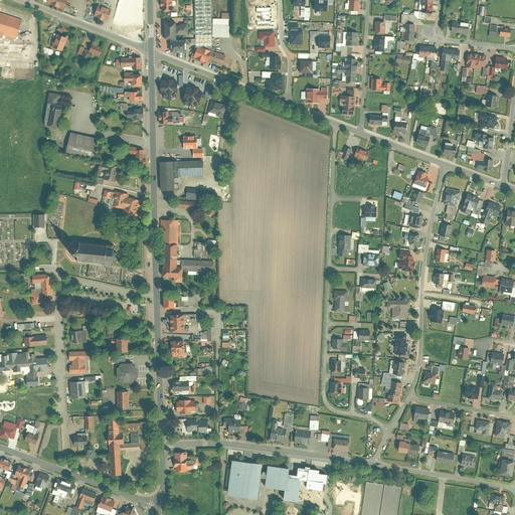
[(67,0),(48,0),(47,4),(64,11),(67,0)]
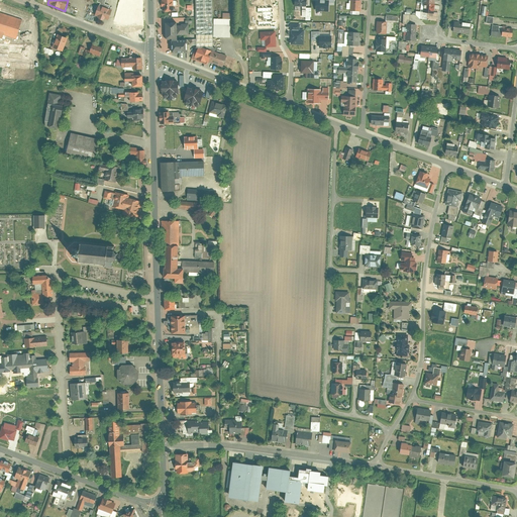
[(106,0),(98,0),(97,3),(100,4),(99,6),(108,10),(110,7),(104,5),(106,0)]
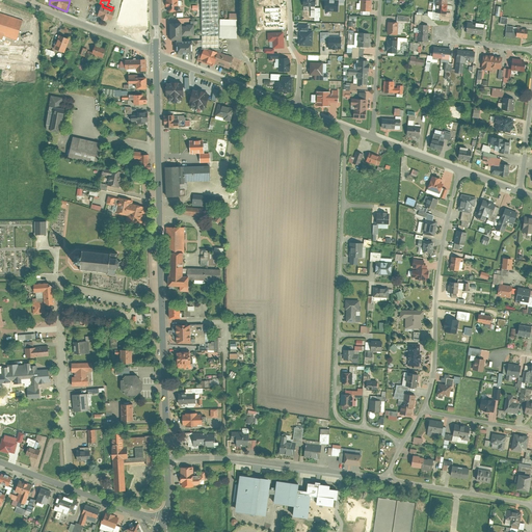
[(145,0),(129,0),(130,15),(147,14),(145,0)]
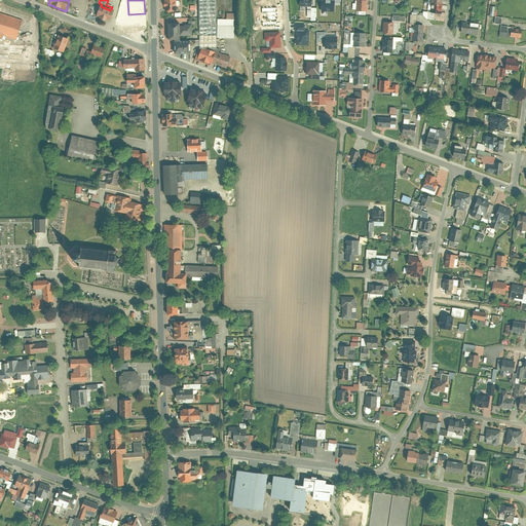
[(164,0),(164,12),(177,12),(176,0),(164,0)]
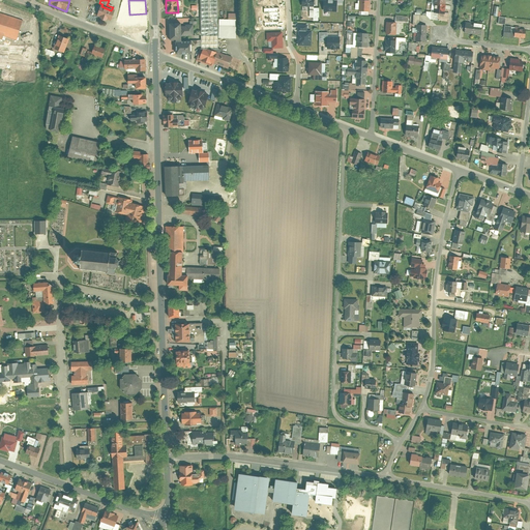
[(208,50),(218,50),(217,0),(200,0),(201,41),(193,41),(193,47),(202,47),(202,50),(202,51),(208,50)]
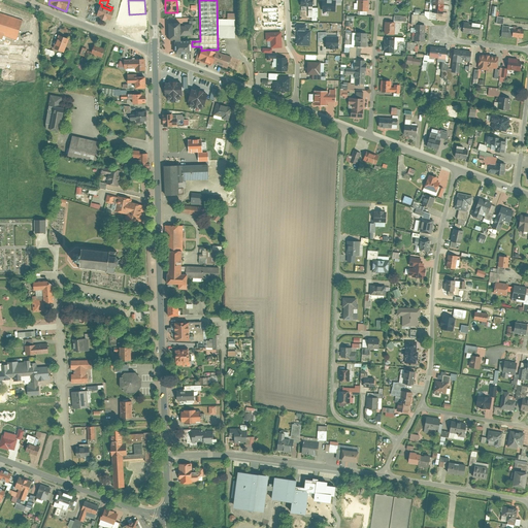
[(336,0),(322,0),(323,12),(336,12),(336,0)]
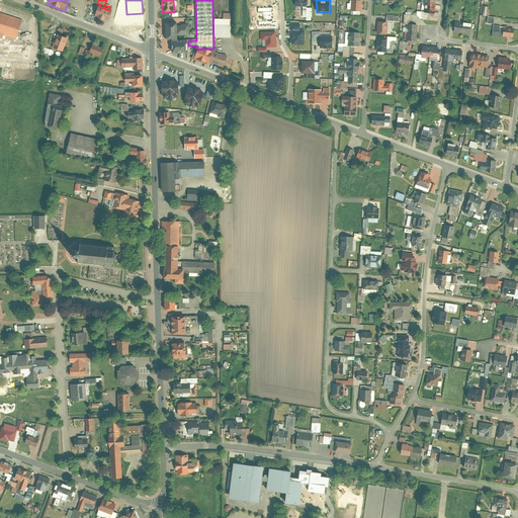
[(351,12),(361,12),(362,1),(351,1),(351,12)]
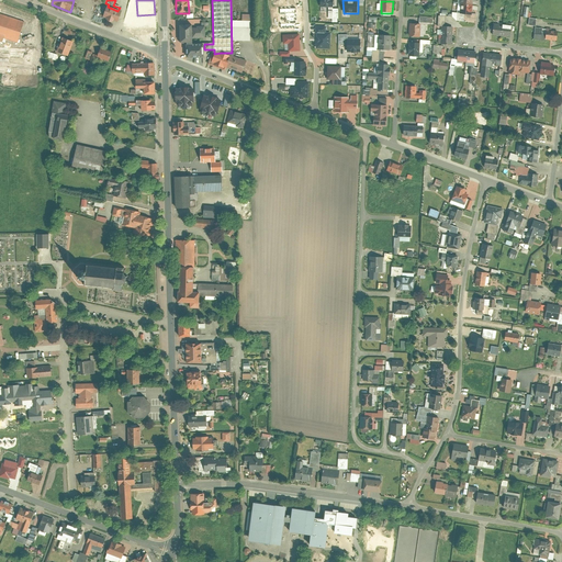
[(460,14),(471,15),(473,7),(461,4),(460,14)]
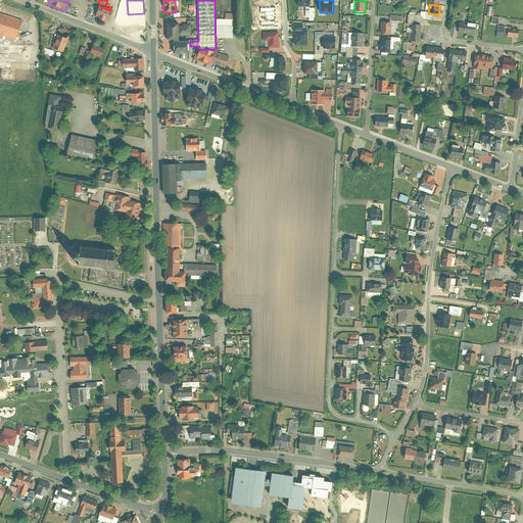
[(109,10),(100,6),(96,16),(109,21),(113,11),(109,10)]
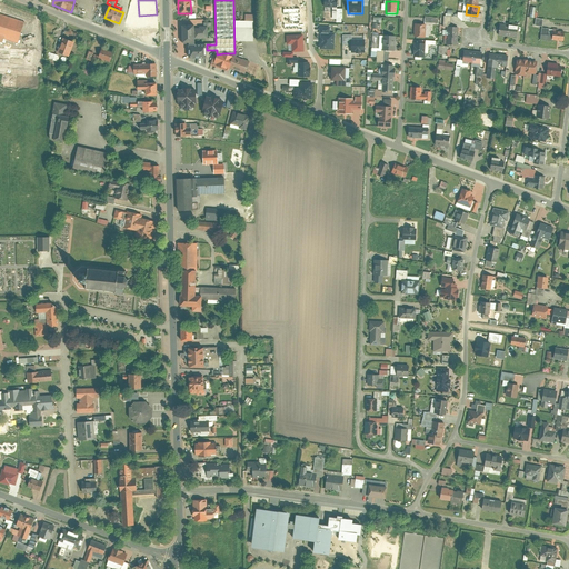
[(332,12),(337,12),(337,20),(342,20),(342,10),(338,10),(338,8),(332,8),(332,12)]
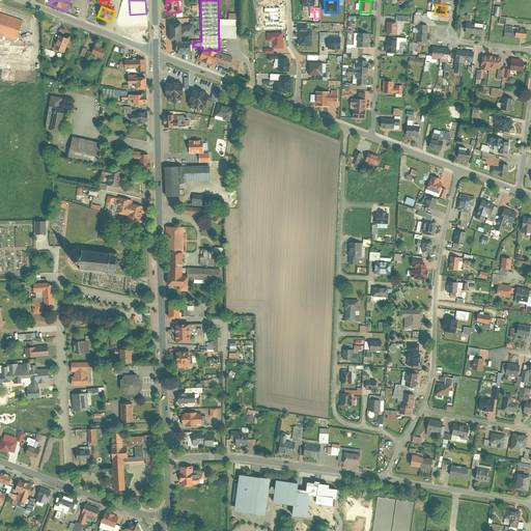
[(283,10),(264,10),(266,28),(283,27),(283,10)]
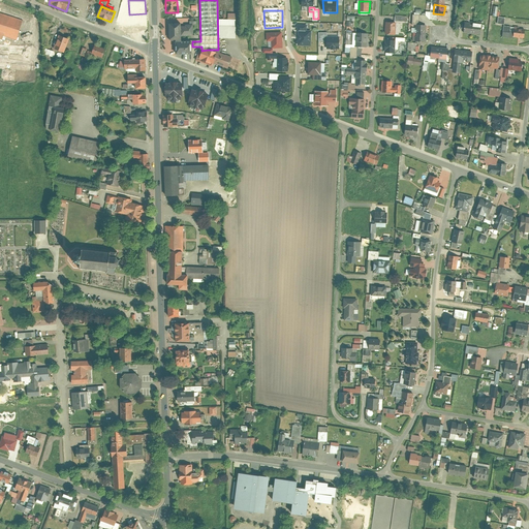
[(129,14),(122,14),(122,18),(121,18),(121,25),(125,25),(125,30),(147,30),(147,13),(146,13),(129,14)]
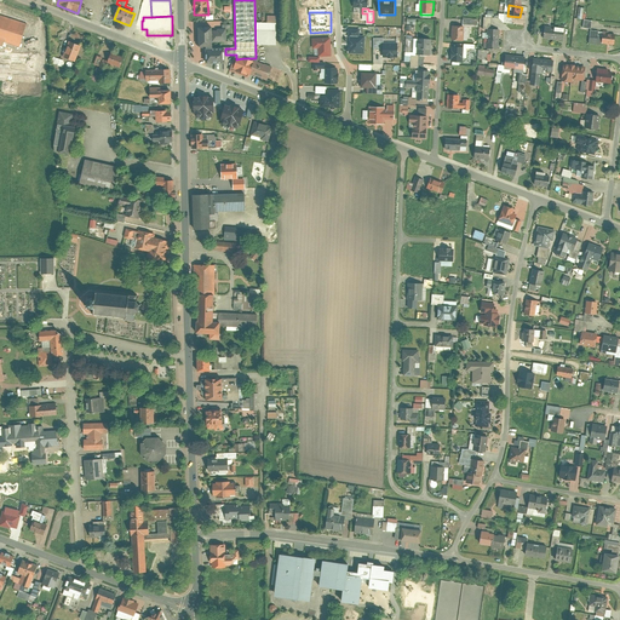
[(0,17),(0,46),(4,47),(5,42),(19,47),(27,24),(0,17)]
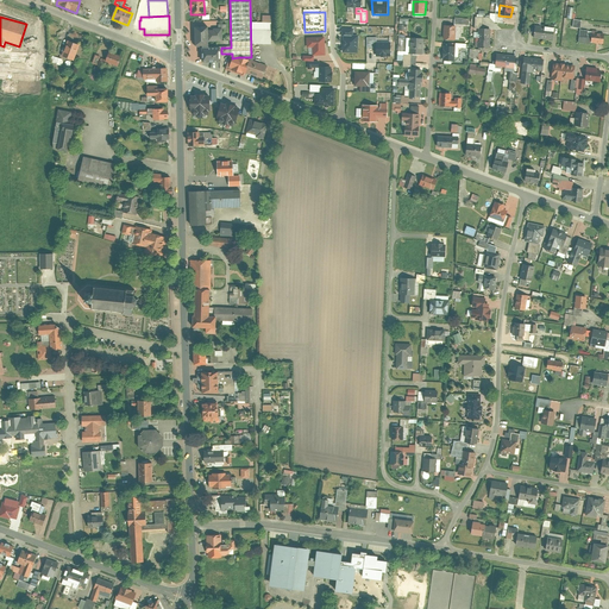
[(251,44),(271,45),(271,24),(262,23),(252,23),(251,44)]
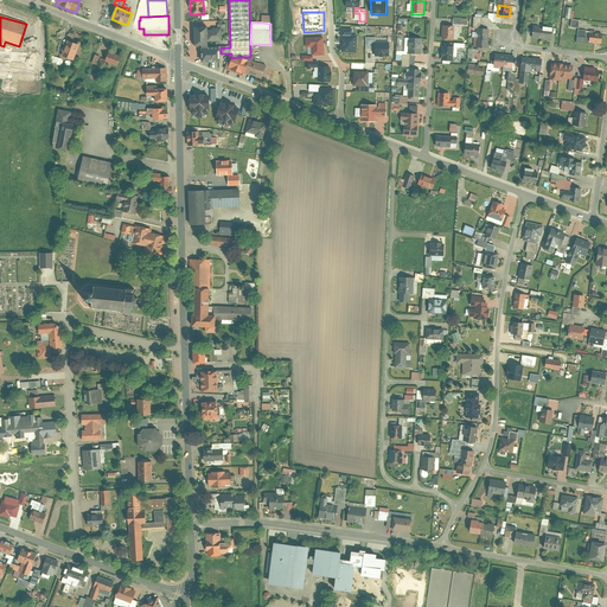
[(442,40),(454,42),(454,27),(443,26),(442,40)]
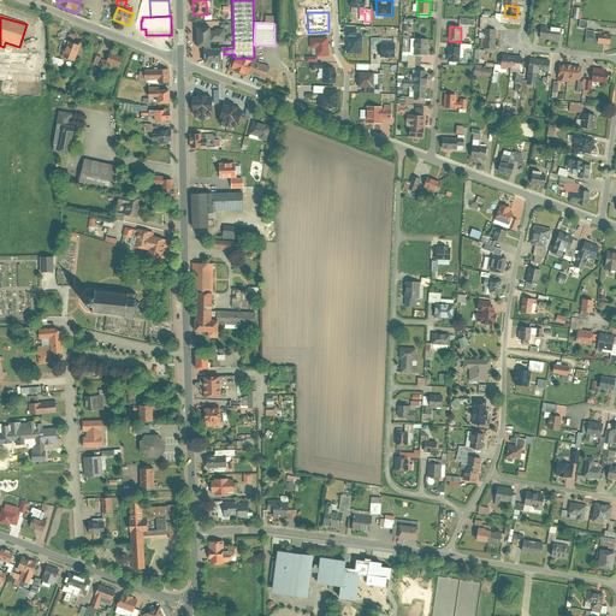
[(542,27),(540,40),(549,41),(551,28),(542,27)]
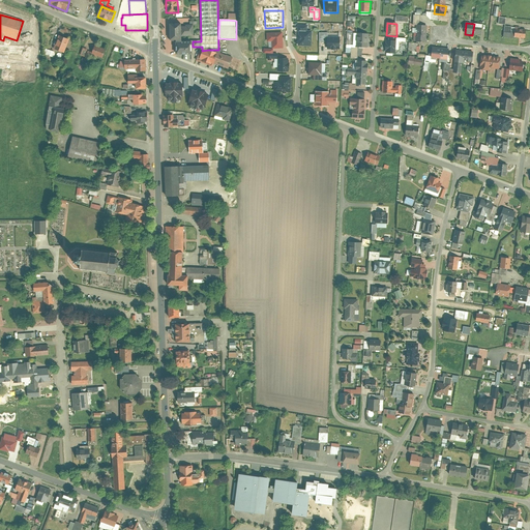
[(482,25),(474,24),(472,35),(481,36),(482,25)]
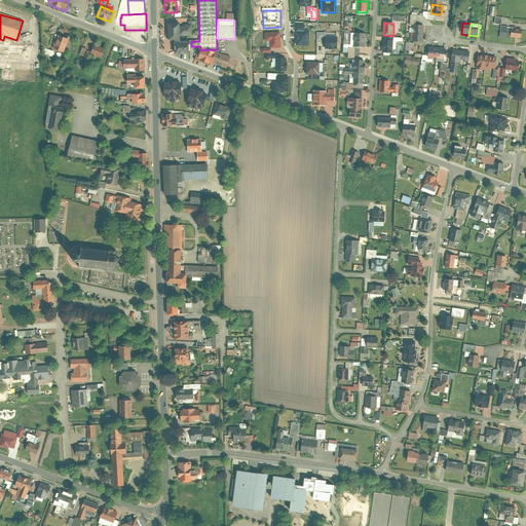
[(180,25),(168,26),(168,41),(181,41),(180,37),(180,27),(180,25)]
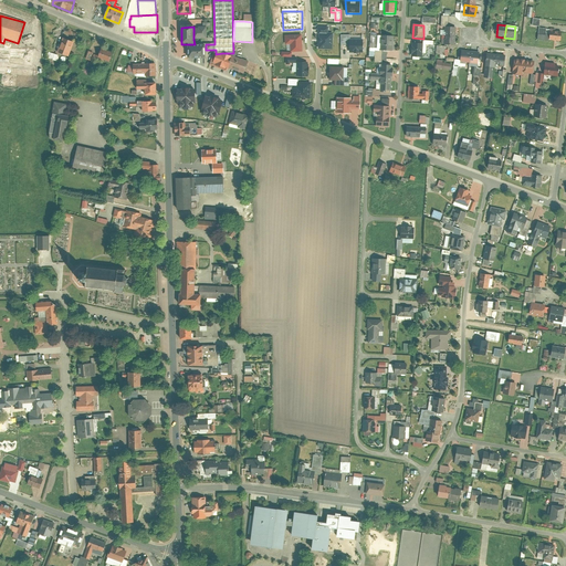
[(448,27),(444,27),(444,32),(447,32),(446,35),(454,37),(456,28),(451,28),(451,27),(448,27)]
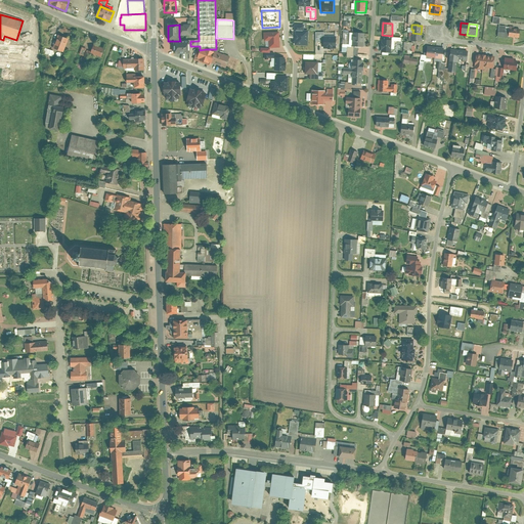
[(179,27),(179,37),(191,36),(191,26),(183,26),(183,27),(179,27)]
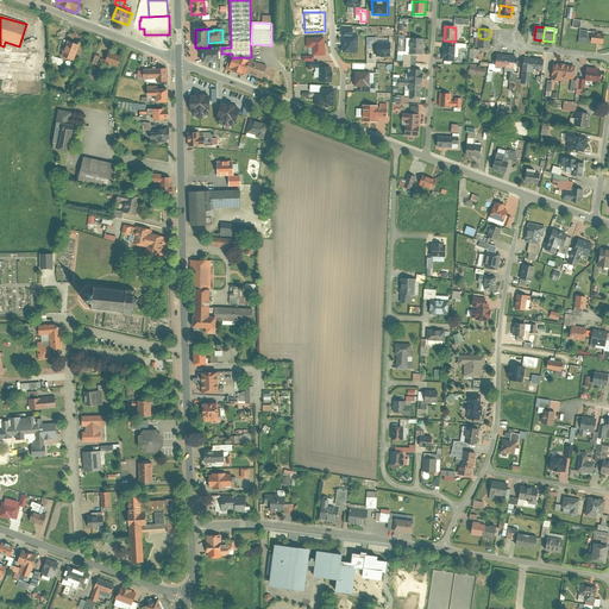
[(343,38),(344,38),(343,54),(358,54),(358,36),(353,36),(353,30),(343,30),(343,38)]
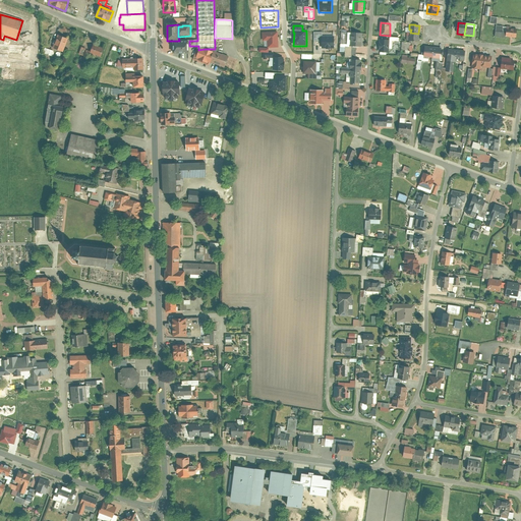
[(507,32),(502,32),(503,26),(497,26),(495,38),(506,39),(507,32)]
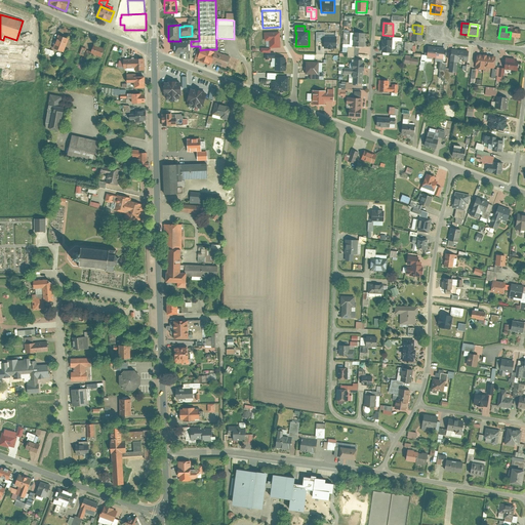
[(521,30),(511,29),(510,38),(520,39),(521,30)]
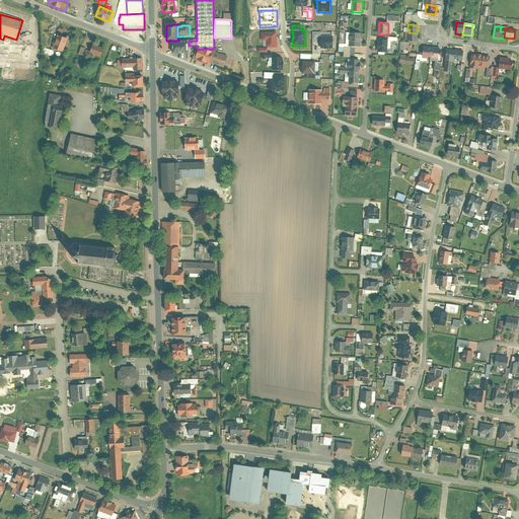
[(267,49),(277,48),(277,32),(262,32),(262,42),(267,42),(267,49)]
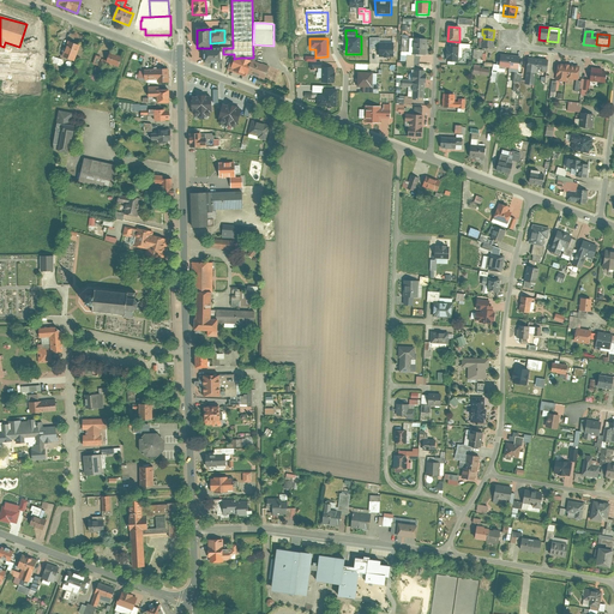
[(413,54),(413,55),(427,56),(427,40),(414,38),(413,54)]
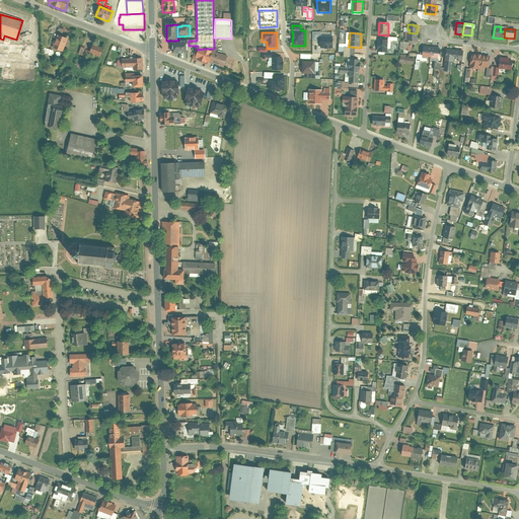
[(413,41),(417,41),(417,33),(409,32),(409,35),(408,35),(404,35),(404,41),(406,41),(413,41)]
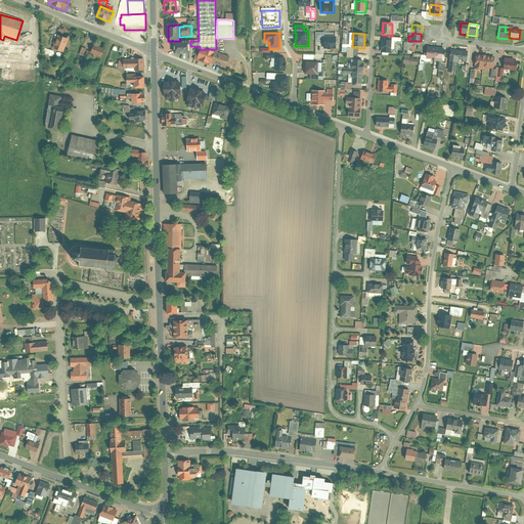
[(69,38),(58,35),(53,48),(63,52),(69,38)]
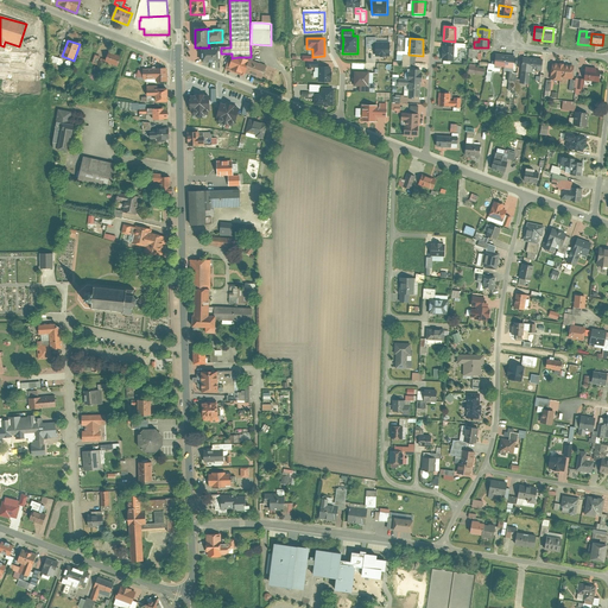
[(390,42),(374,42),(374,57),(390,57),(390,42)]
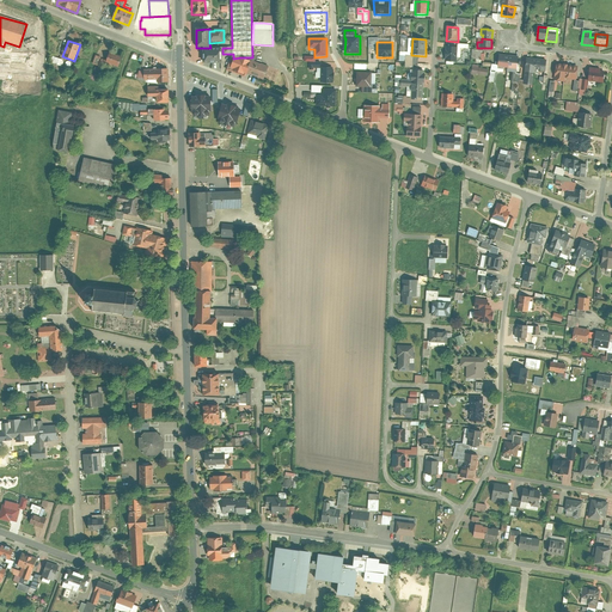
[(469,44),(458,44),(458,59),(469,59),(469,44)]
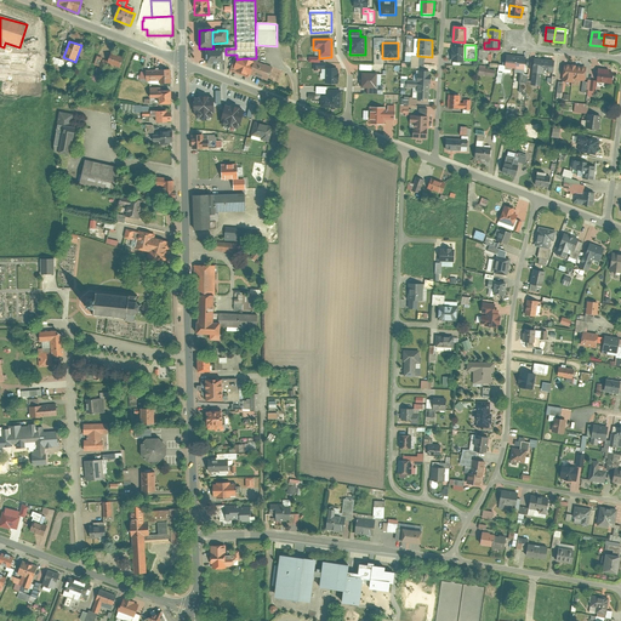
[(451,63),(463,63),(465,49),(453,49),(451,63)]
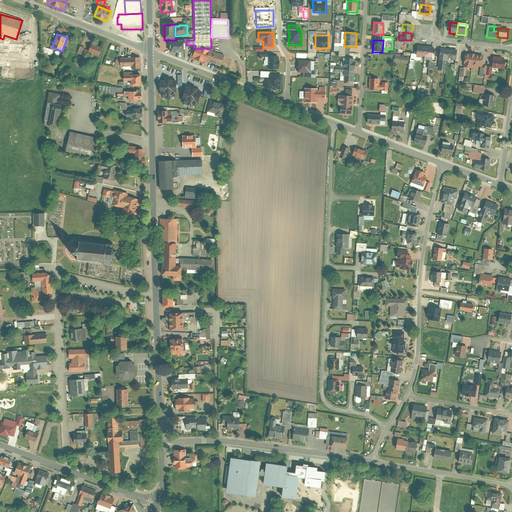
[(170,42),(170,54),(186,54),(185,41),(170,42)]
